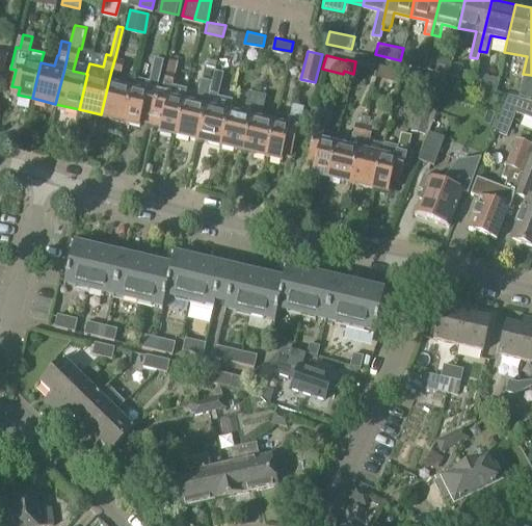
[(123,57),(115,56),(111,71),(112,71),(120,73),(123,57)]
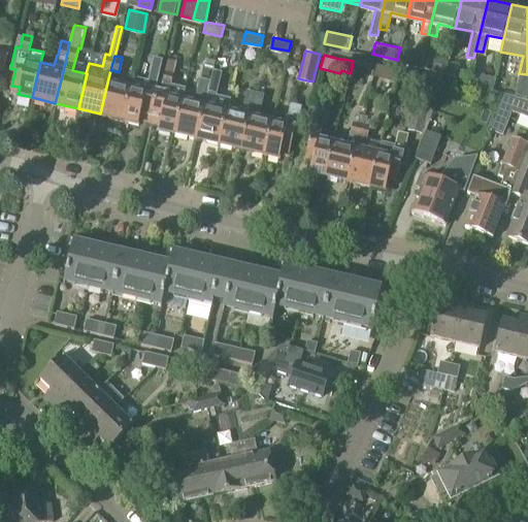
[(151,119),(160,122),(159,128),(173,131),(182,96),(169,93),(170,90),(169,90),(173,70),(177,58),(168,56),(160,88),(158,87),(151,119)]
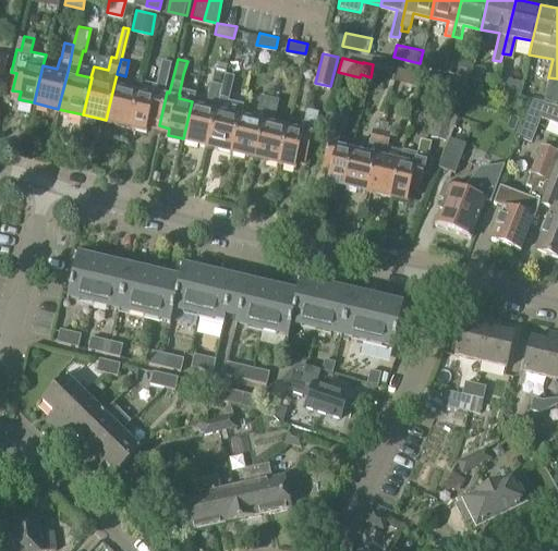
[(205,105),(192,101),(183,138),(207,144),(225,70),(226,71),(228,61),(216,59),(215,65),(205,105)]
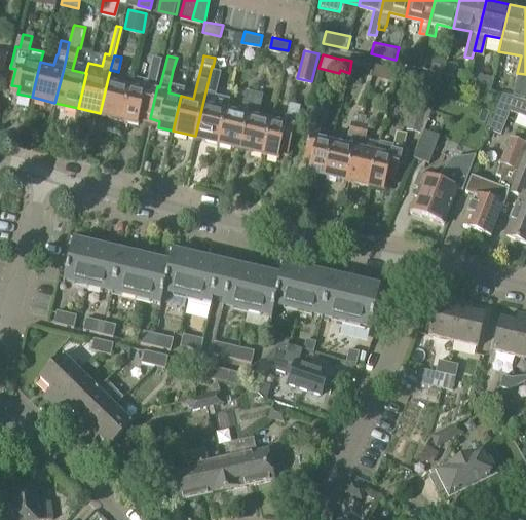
[(132,84),(123,118),(138,122),(140,116),(150,118),(157,86),(154,86),(156,81),(161,59),(152,57),(147,78),(134,75),(132,84)]
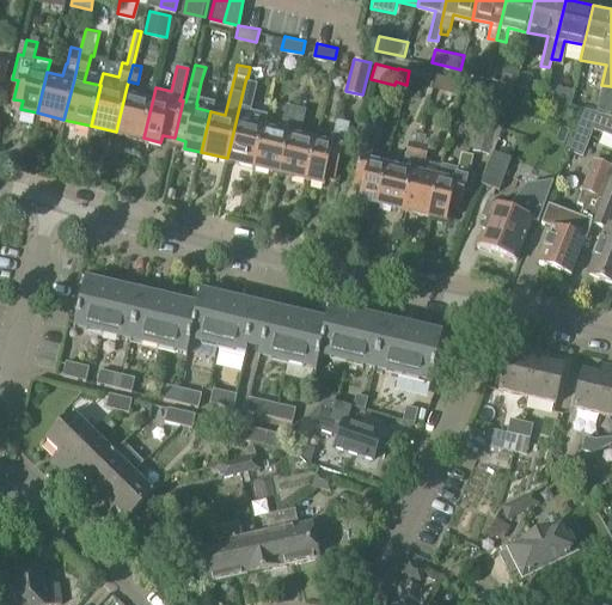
[(433,87),(458,92),(460,78),(436,72),(433,87)]
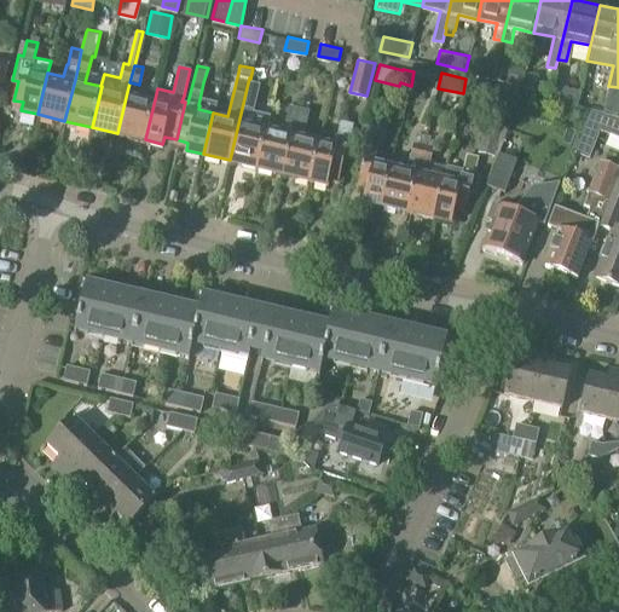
[(249,78),(230,160),(256,167),(266,126),(270,113),(254,109),(256,94),(259,94),(261,81),(250,79),(249,78)]
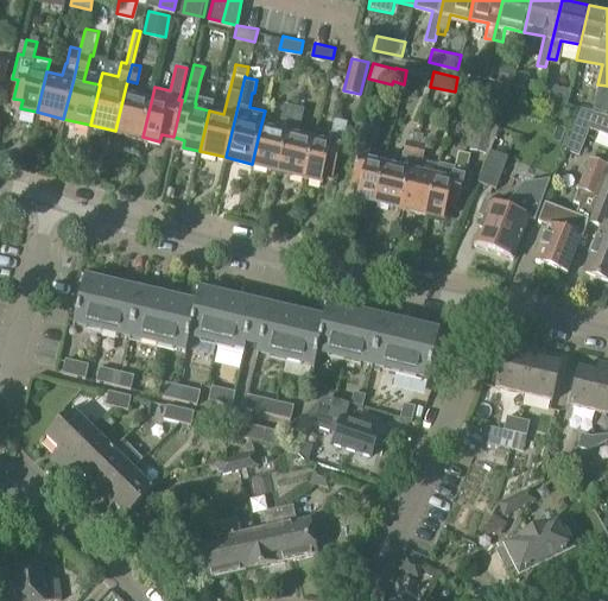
[(542,84),(539,95),(539,96),(567,102),(569,92),(542,84)]
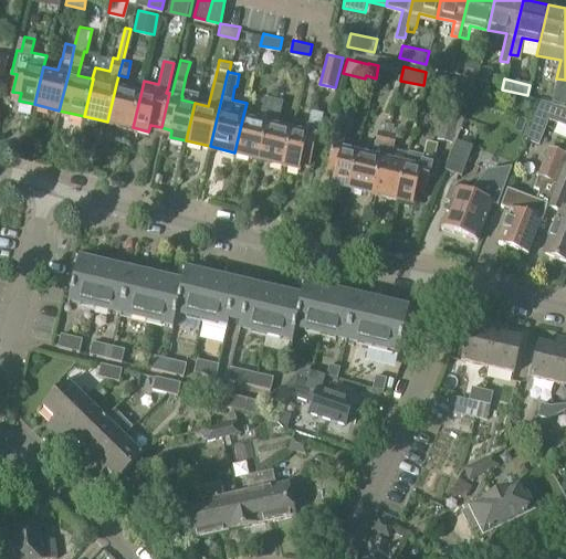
[(133,127),(142,91),(116,84),(107,122),(133,127)]
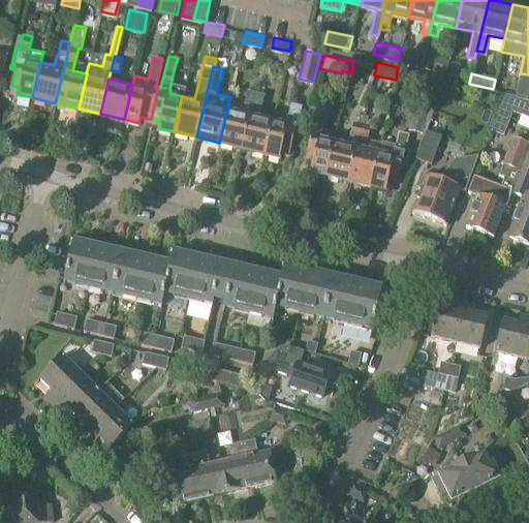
[(242,111),(227,108),(219,143),(242,148),(256,86),(249,85),(248,88),(247,88),(242,111)]
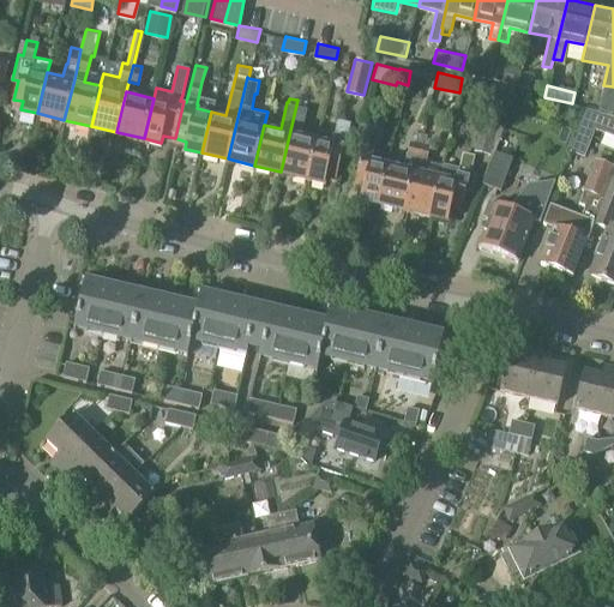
[(308,102),(298,100),(281,172),(307,178),(317,137),(301,133),(308,102)]
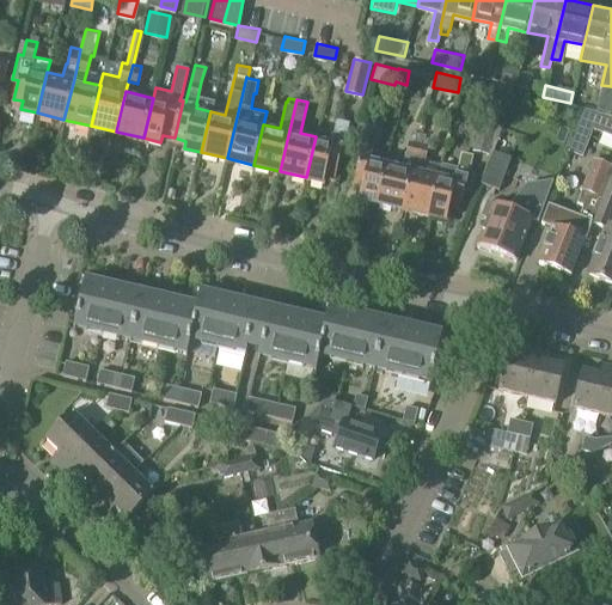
[(611,112),(585,107),(569,147),(579,152),(591,124),(611,132),(611,112)]
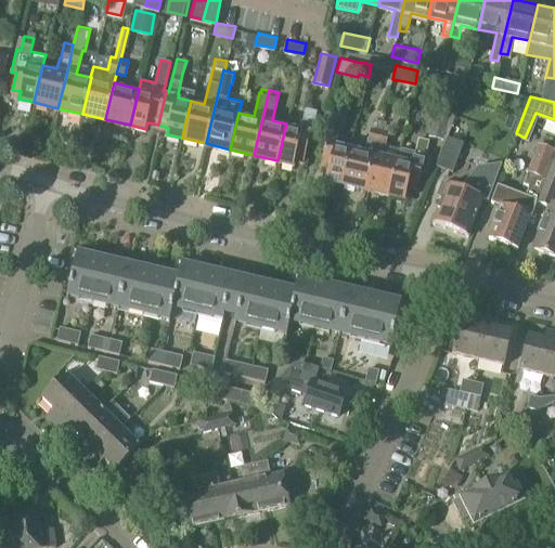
[(286,124),(278,160),(294,165),(295,158),(304,160),(311,129),(312,129),(317,108),(306,106),(300,126),(301,127),(286,124)]
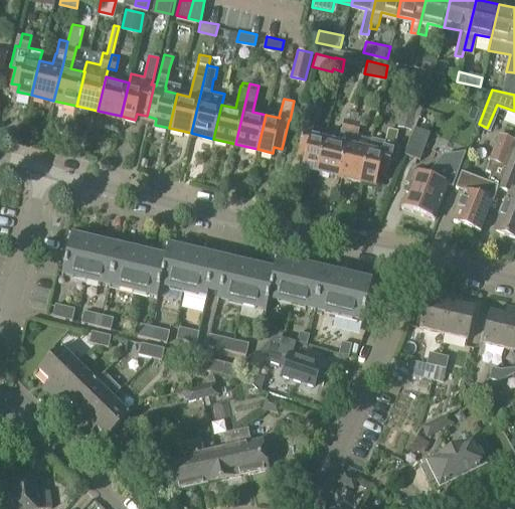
[(403,99),(397,124),(411,127),(416,102),(403,99)]
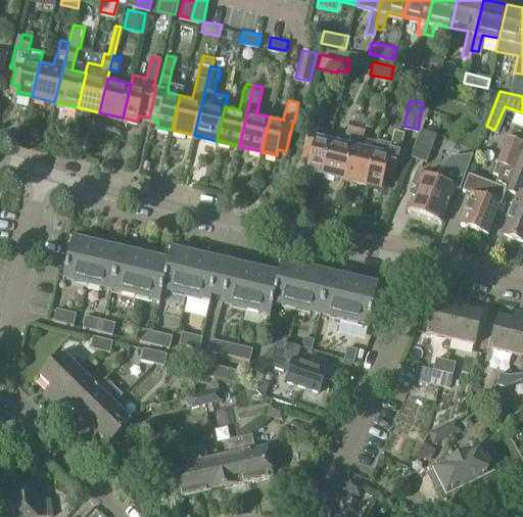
[(301,154),(310,156),(306,169),(323,173),(331,138),(316,134),(321,116),(323,105),(308,102),(303,124),(308,125),(301,154)]
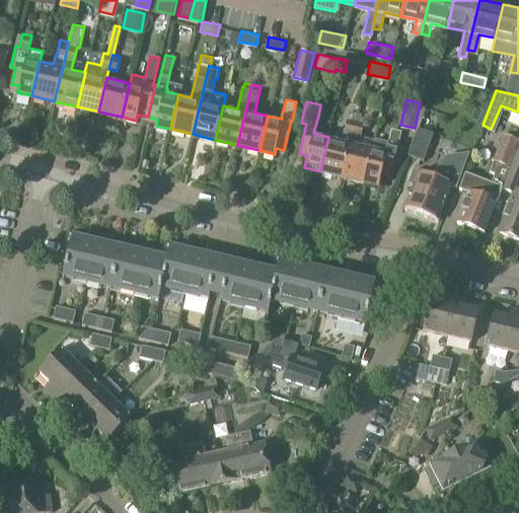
[(342,140),(328,137),(320,171),(342,176),(350,142),(358,112),(349,110),(348,117),(342,140)]
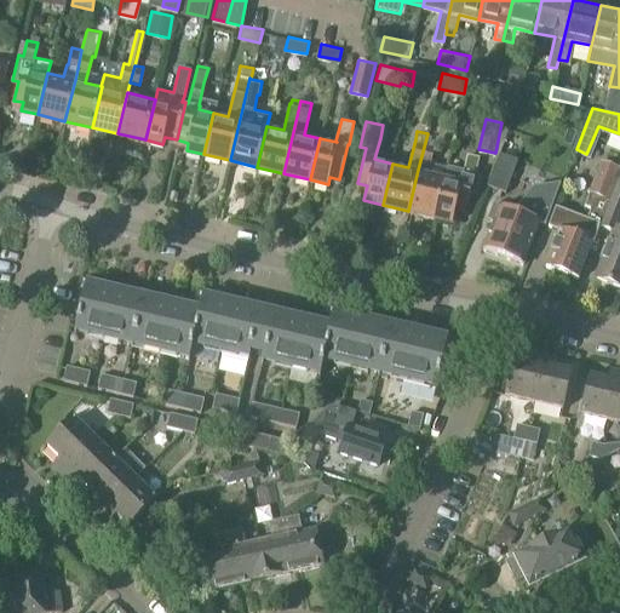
[(428,133),(418,170),(408,211),(435,217),(446,176),(445,176),(447,165),(431,161),(435,145),(429,143),(431,135),(428,133)]
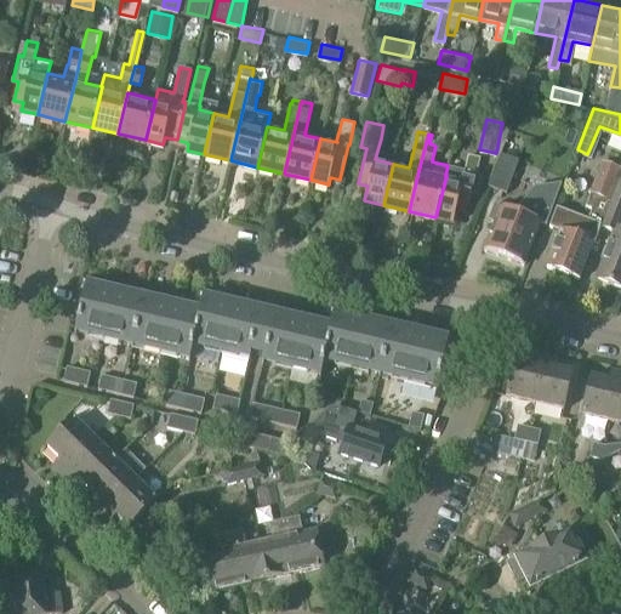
[(463,169),(449,165),(446,176),(436,217),(454,222),(456,208),(466,210),(468,199),(474,200),(480,176),(476,175),(480,154),(468,151),(463,169)]
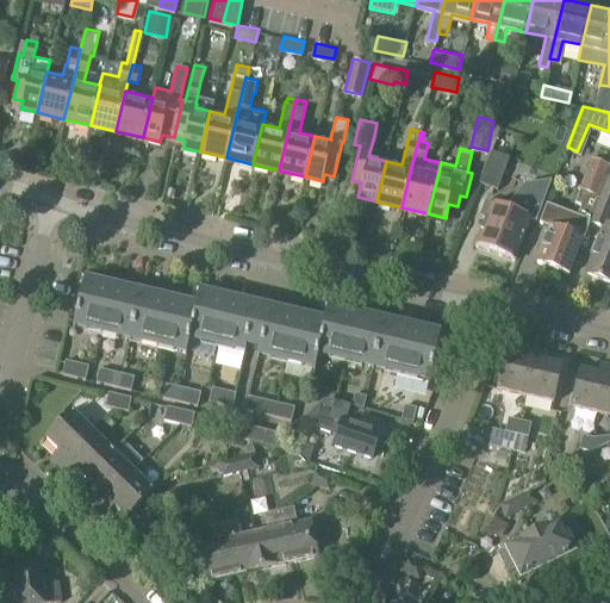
[(590,219),(590,218),(609,163),(589,155),(577,185),(579,186),(571,209),(580,212),(577,223),(554,215),(537,260),(570,272),(584,234),(590,219)]
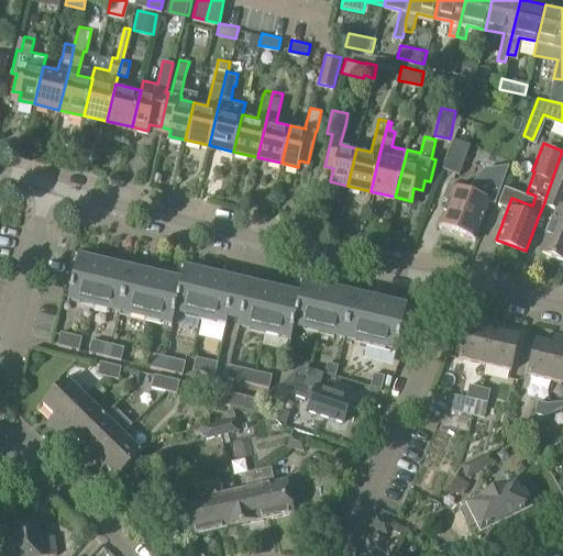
[(544,202),(558,207),(541,249),(562,257),(562,203),(562,200),(562,151),(544,201),(544,202)]
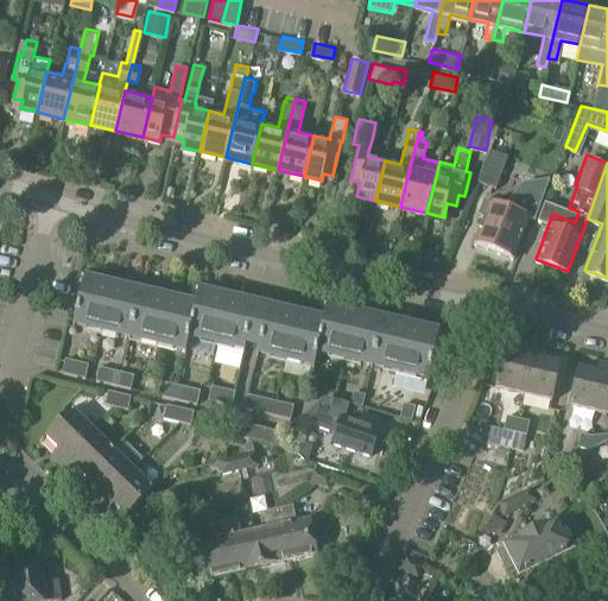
[(485,215),(480,226),(474,241),(513,257),(534,200),(540,202),(537,209),(549,213),(552,203),(542,200),(549,181),(527,172),(519,193),(505,187),(499,203),(489,200),(491,198),(485,196),(479,213),(485,215)]
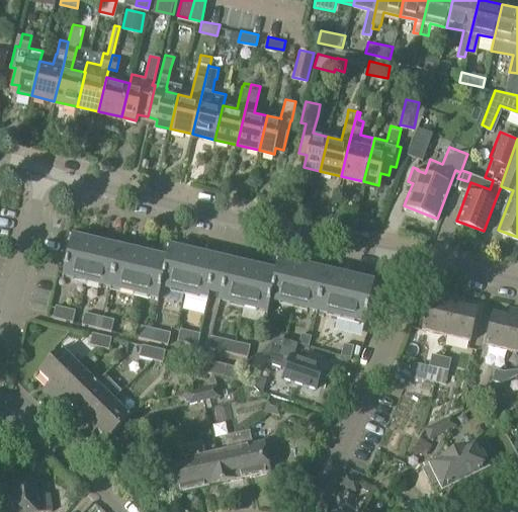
[(219,301),(267,312),(270,300),(364,322),(374,278),(279,256),(276,267),(228,256),(220,254),(170,243),(167,254),(73,232),(72,233),(67,232),(61,256),(67,257),(62,276),(86,281),(84,290),(87,290),(86,292),(96,294),(98,284),(158,299),(161,286),(207,297),(209,292),(220,295),(219,301)]
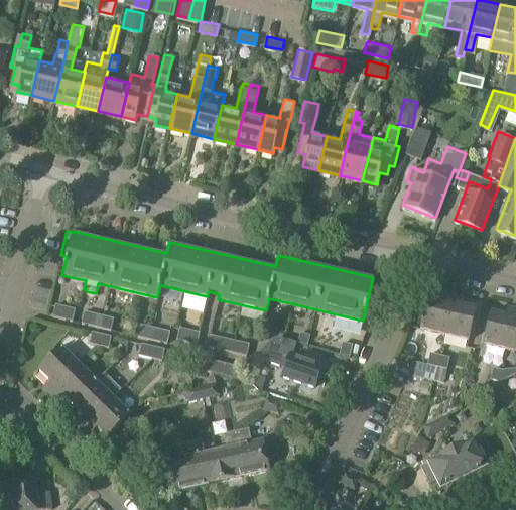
[(428,294),(424,310),(420,328),(444,333),(454,295),(442,292),(441,298),(428,294)]
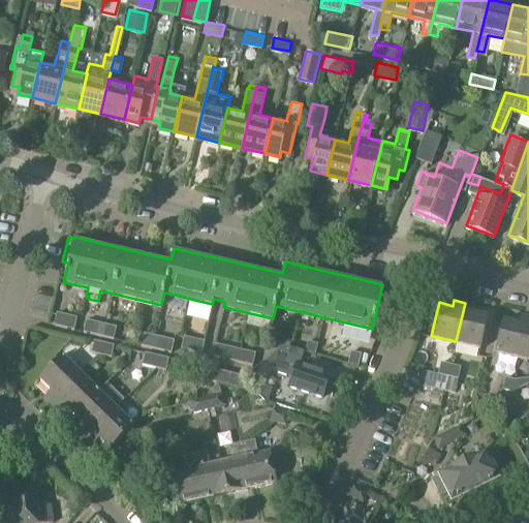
[(475,305),(465,303),(456,341),(479,347),(488,314),(474,311),(475,305)]
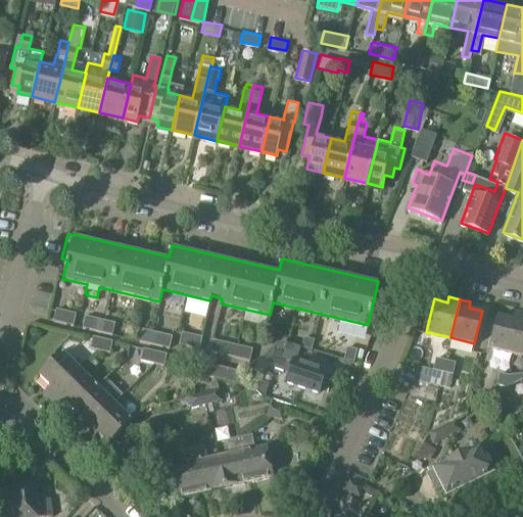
[(63,321),(66,309),(56,307),(54,318),(63,321)]
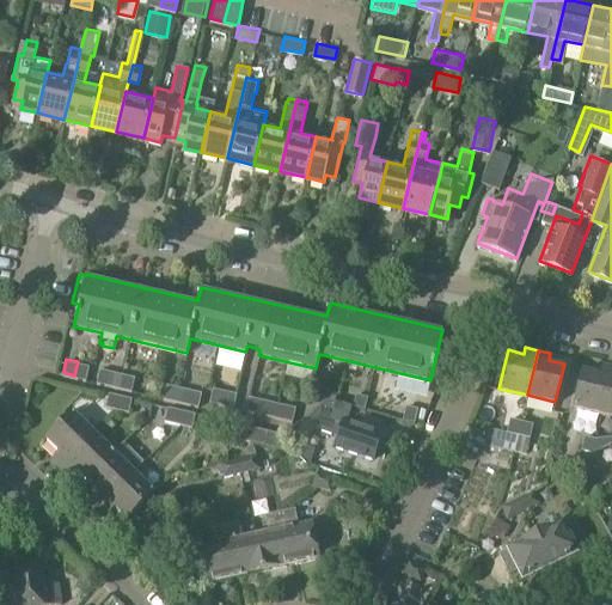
[(86,378),(90,364),(78,361),(74,376),(86,378)]
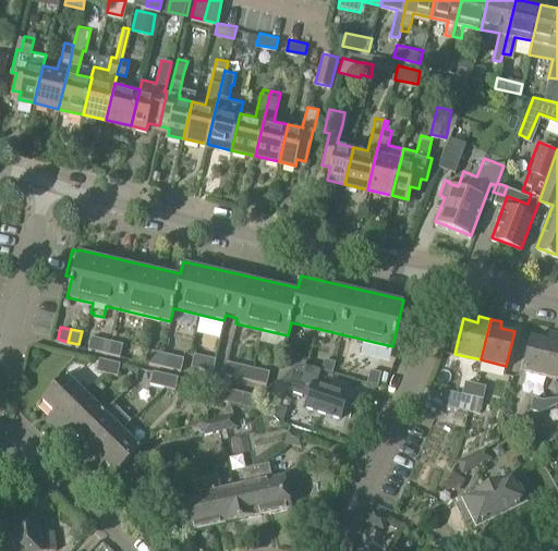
[(546,339),(531,334),(522,369),(547,376),(557,335),(547,333),(546,339)]
